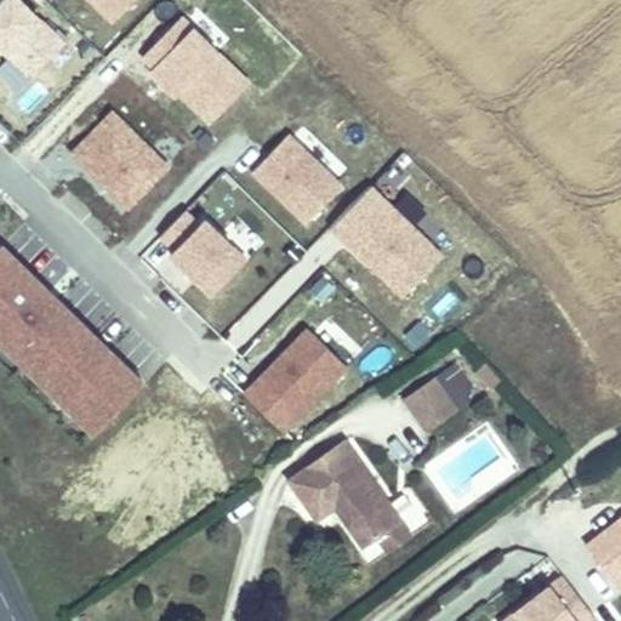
[(0,58),(0,70),(21,87),(64,35),(23,0),(0,0),(0,56),(1,57),(0,58)]
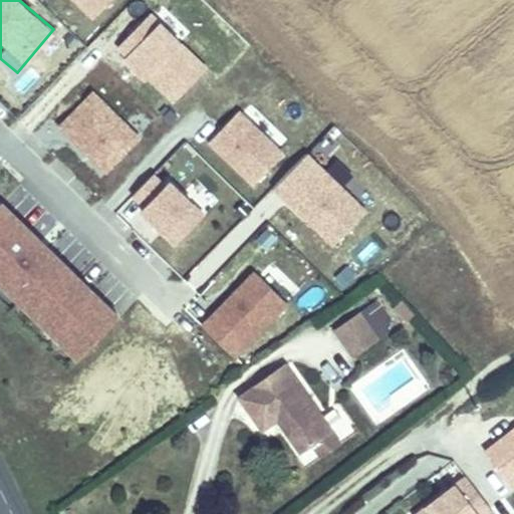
[(68,0),(90,21),(111,0),(68,0)]
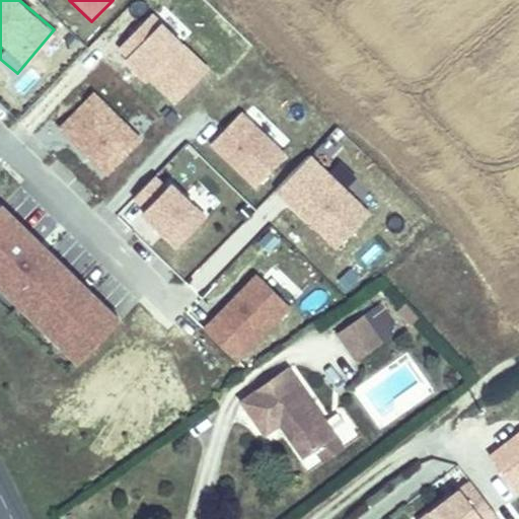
[(171,107),(208,70),(148,12),(112,50),(171,107)]
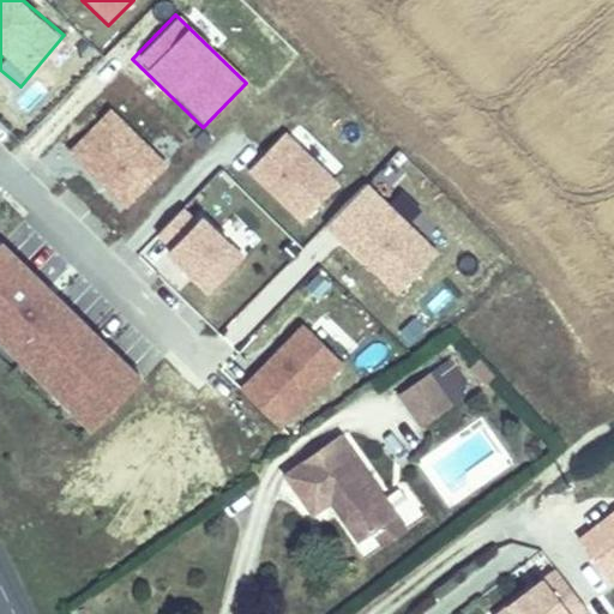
[(65,151),(124,210),(168,167),(109,108),(65,151)]
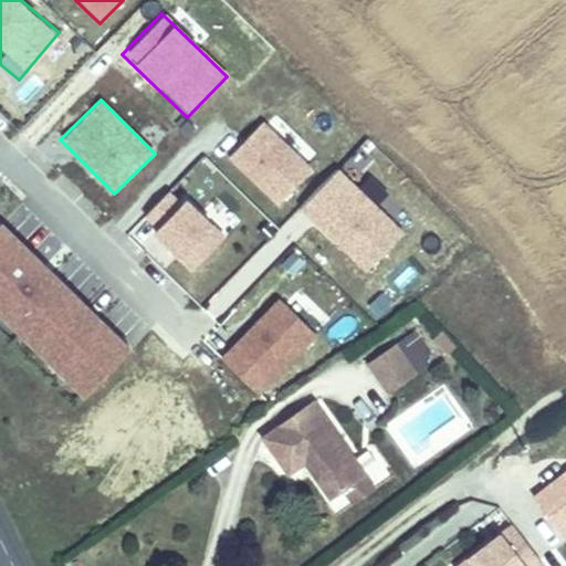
[(261,121),(226,157),(276,208),(313,171),(261,121)]
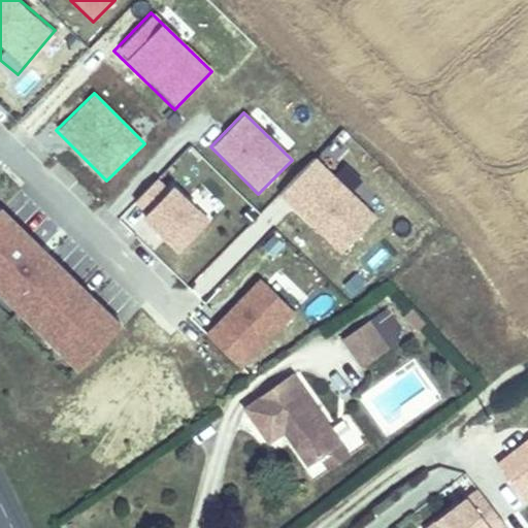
[(339,257),(376,219),(315,157),(276,195),(339,257)]
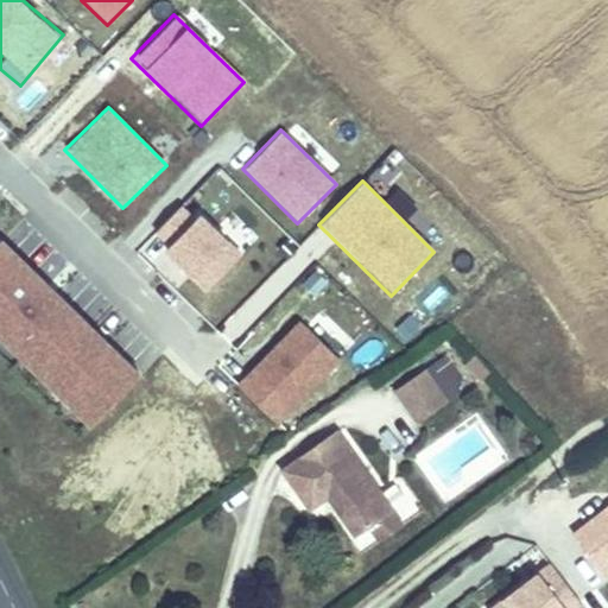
[(146,240),(203,295),(240,257),(183,202),(146,240)]
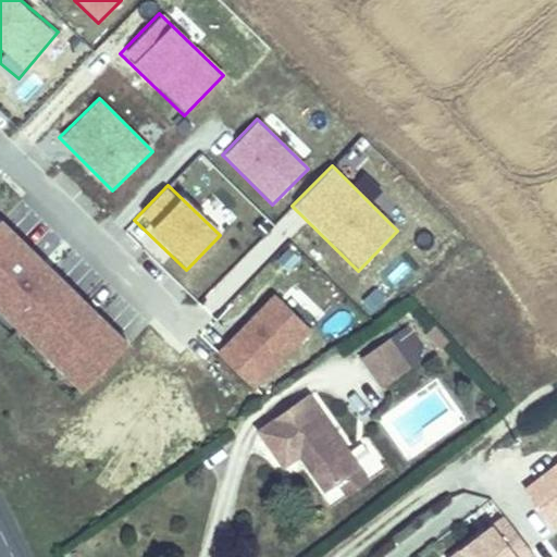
[(0,219),(0,320),(79,396),(131,344),(0,219)]
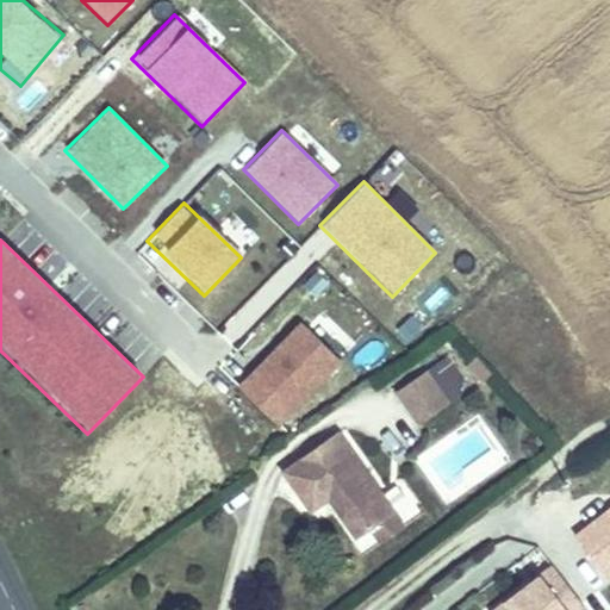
[(299,319),(247,373),(290,416),(342,362),(299,319)]
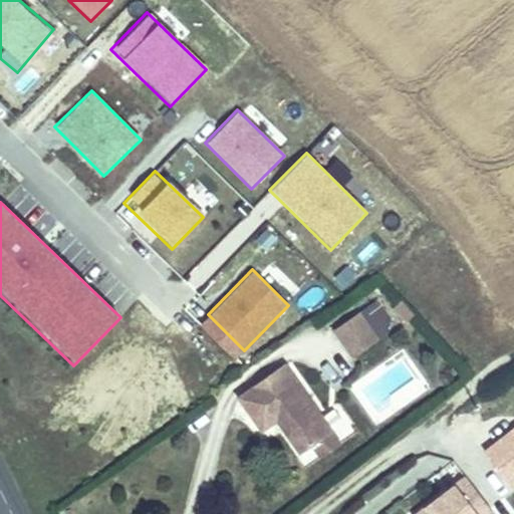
[(362,308),(338,324),(355,349),(379,333),(362,308)]
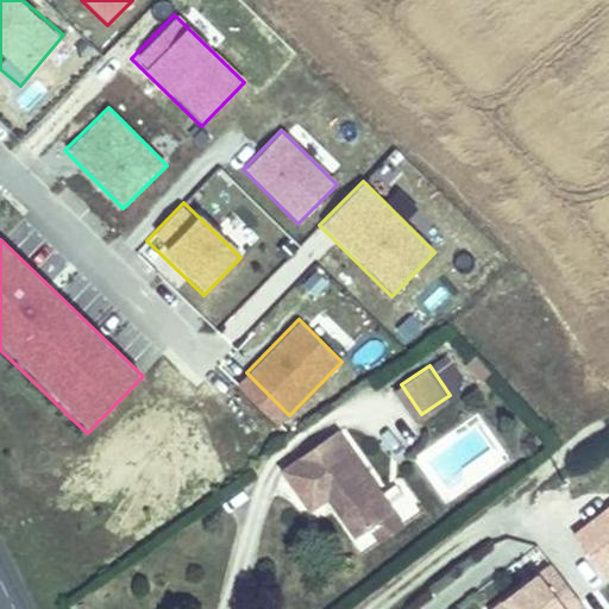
[(388,506),(339,424),(283,457),(308,498),(313,496),(314,500),(318,498),(324,510),(336,503),(350,527),(358,522),(388,506)]
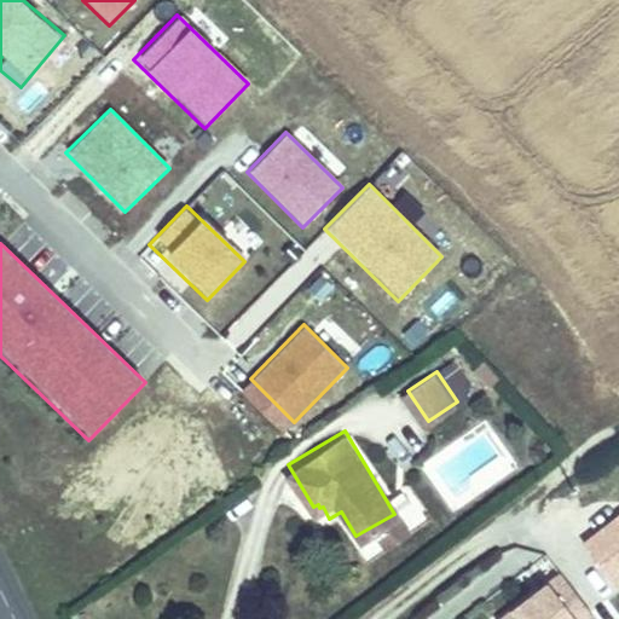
[(391,502),(411,532),(426,522),(404,492),(391,502)]
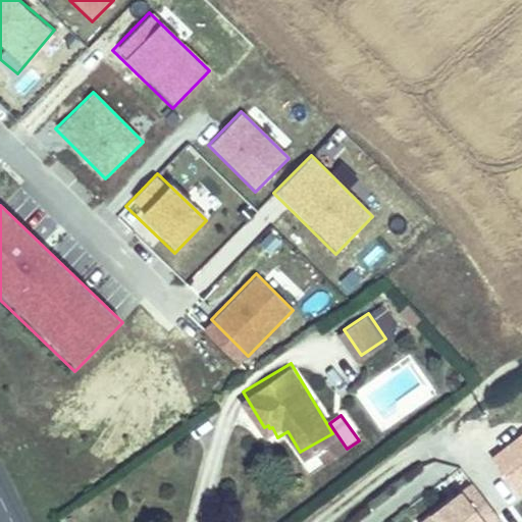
[(315,461),(341,448),(332,433),(307,448),(315,461)]
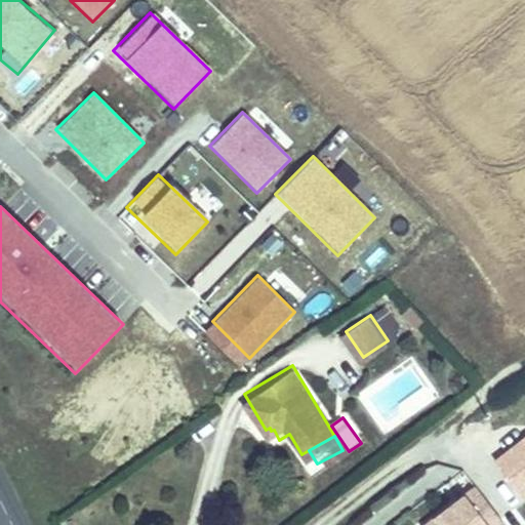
[(462,474),(445,487),(453,496),(415,524),(499,524),(501,523),(462,474)]
